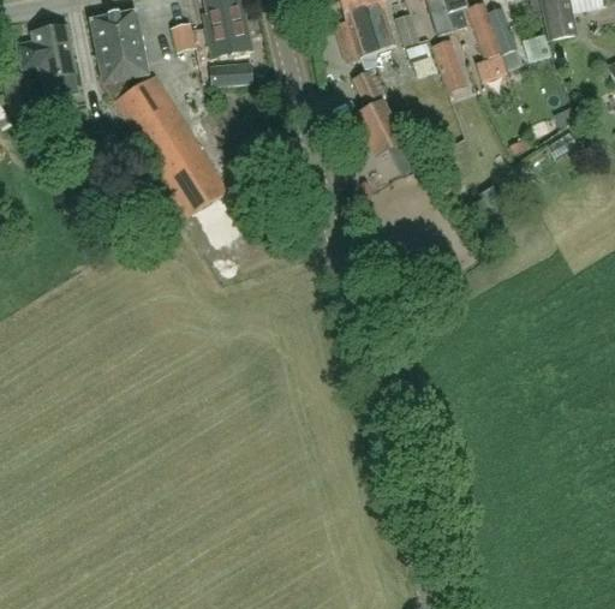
[(207,0),(210,17),(203,18),(212,54),(251,46),(240,0),(207,0)]
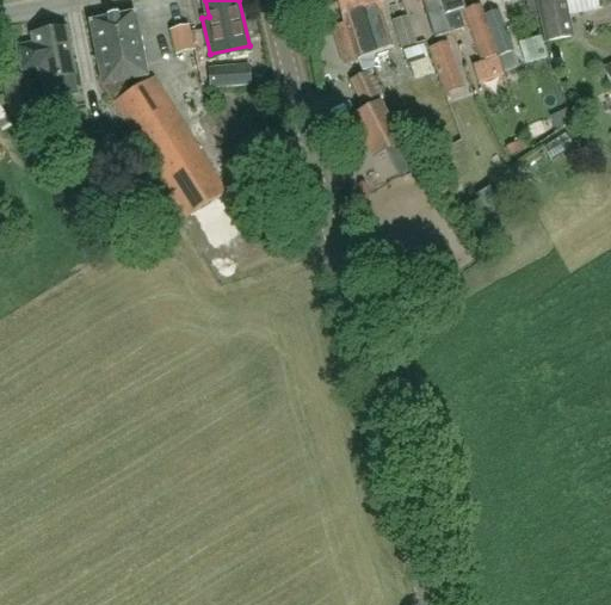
[(375,48),(358,0),(337,0),(343,18),(344,18),(356,54),(375,48)]
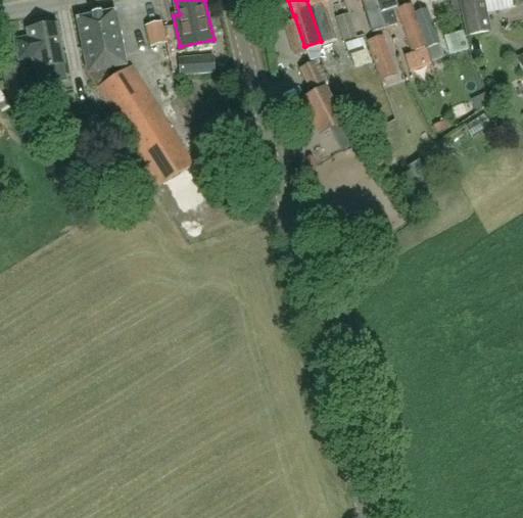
[(306,0),(321,41),(336,36),(326,5),(327,5),(325,0),(306,0)]
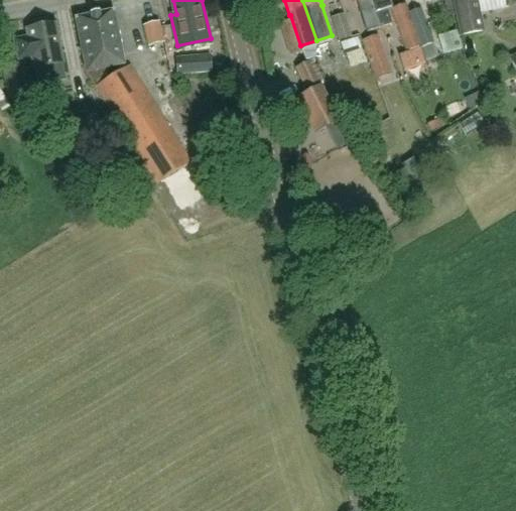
[(375,12),(371,0),(358,0),(367,29),(381,24),(375,12)]
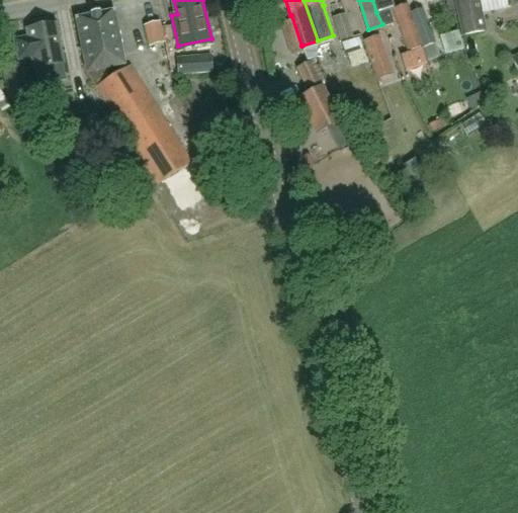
[(372,0),(376,12),(382,24),(393,21),(386,0),(372,0)]
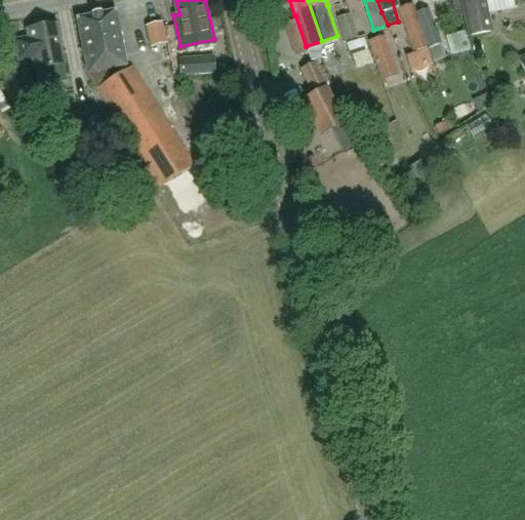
[(413,49),(419,47),(429,44),(415,8),(412,0),(397,6),(413,49)]
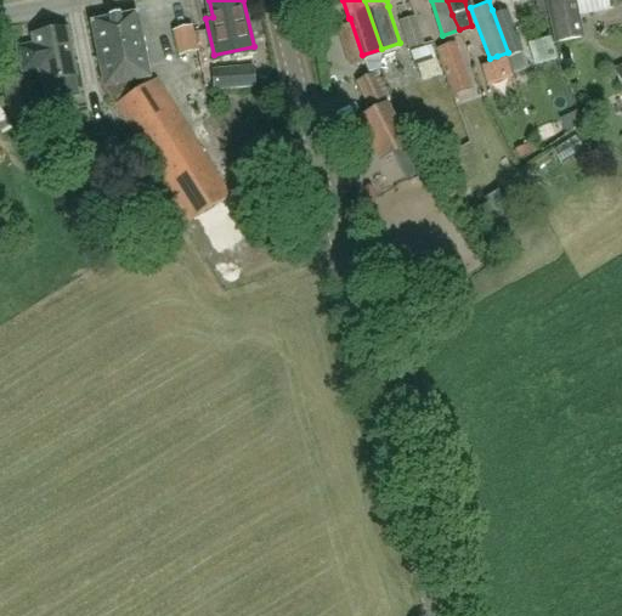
[(546,0),(554,39),(583,33),(577,0),(546,0)]
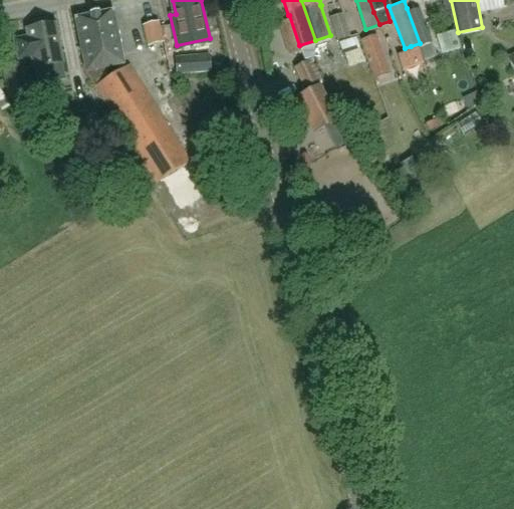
[(407,8),(420,43),(432,38),(419,4),(407,8)]
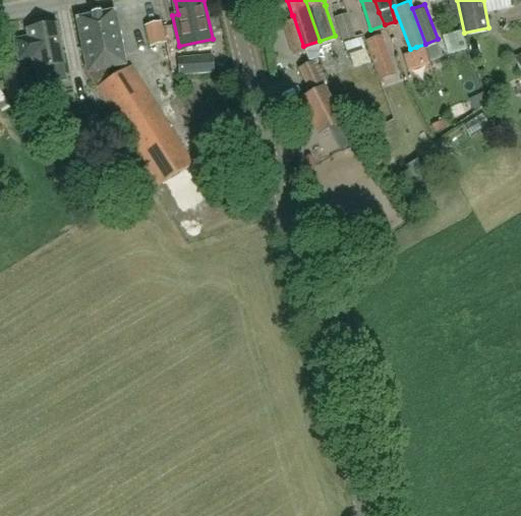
[(87,68),(158,181),(191,160),(129,62),(125,64),(113,6),(74,14),(87,68)]
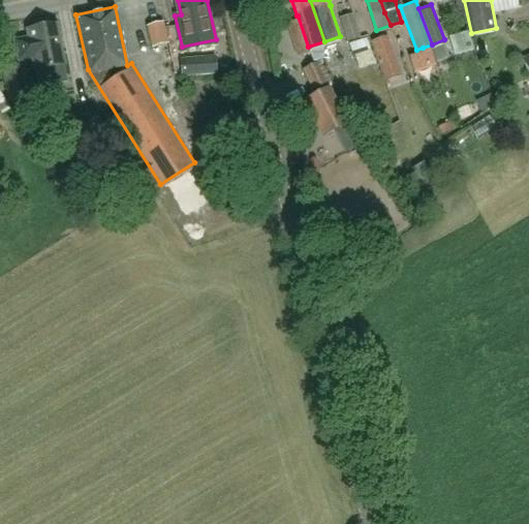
[(360,32),(352,10),(352,9),(339,13),(346,38),(361,33),(360,32)]
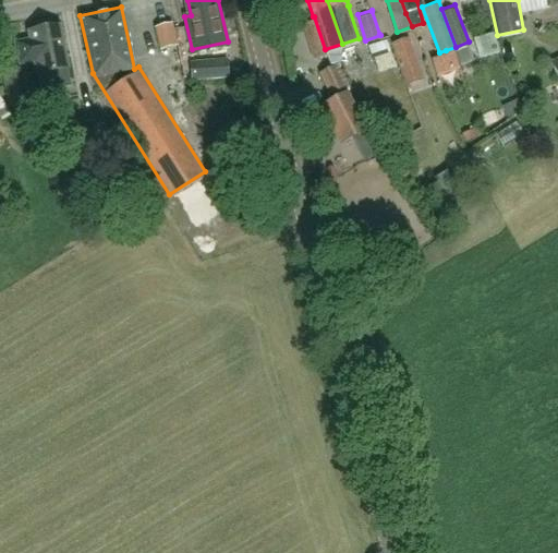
[(178,41),(172,17),(153,23),(158,46),(178,41)]
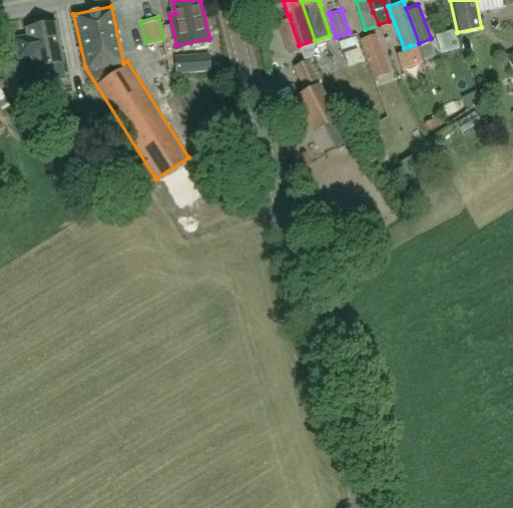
[(30,51),(33,65),(62,59),(53,18),(24,24),(26,32),(14,35),(18,54),(30,51)]
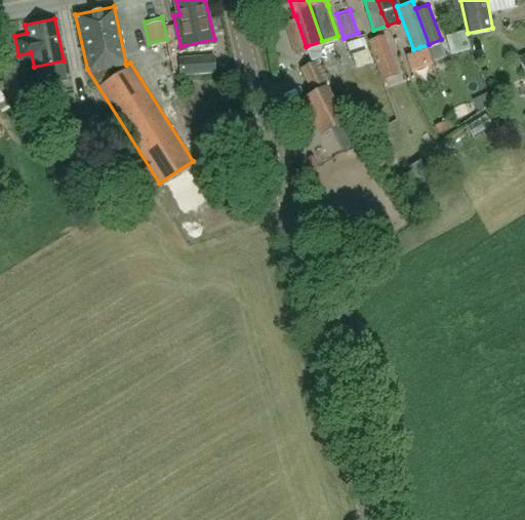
[(367,45),(363,32),(345,39),(349,51),(367,45)]
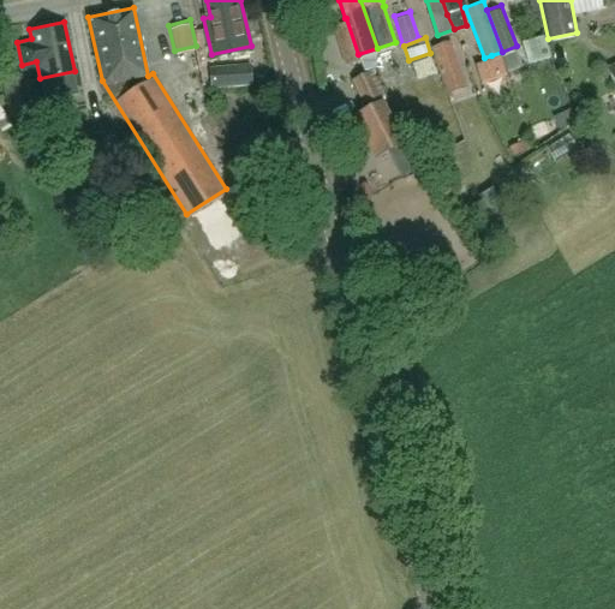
[(451,40),(431,46),(440,69),(458,61),(451,40)]
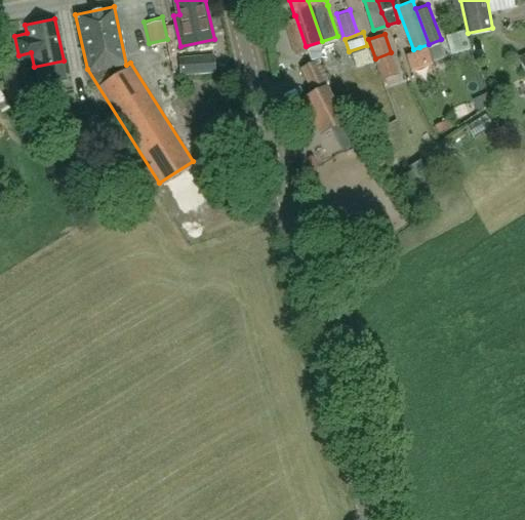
[(201,52),(178,54),(180,73),(203,71),(215,70),(214,51),(201,52)]
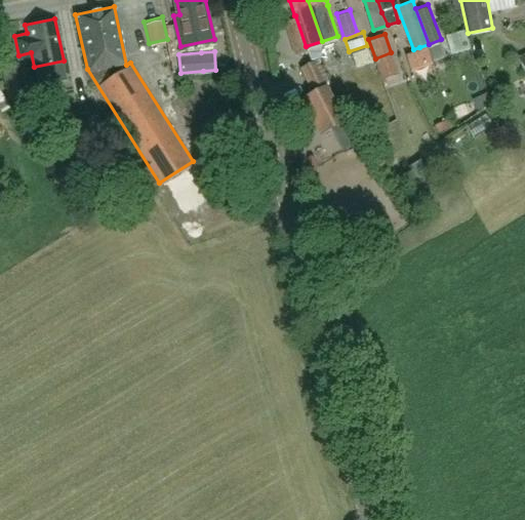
[(311,62),(299,67),(309,85),(320,79),(311,62)]
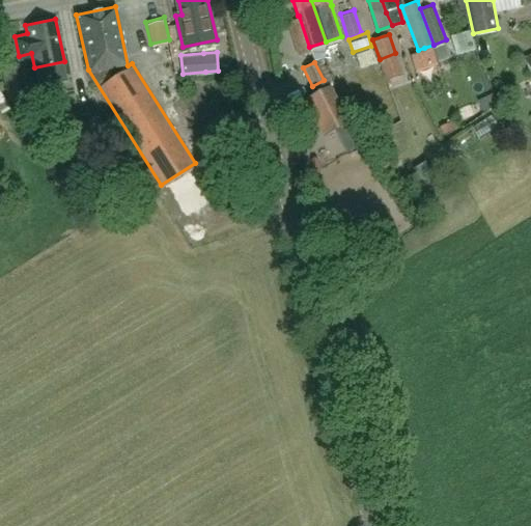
[(29,97),(22,63),(2,66),(8,101),(29,97)]
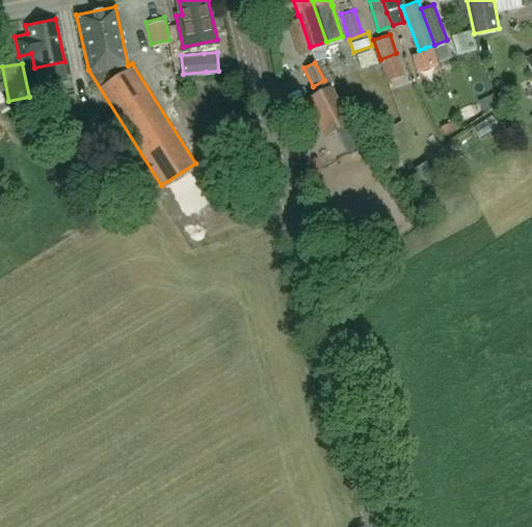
[(327,87),(304,98),(321,132),(344,122),(327,87)]
